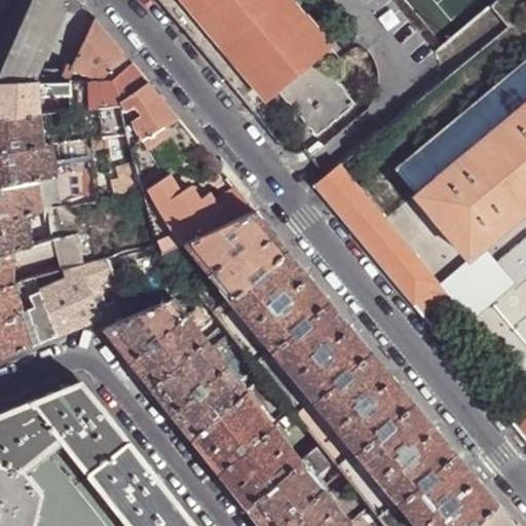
[(33,0),(23,24),(0,73),(0,83),(30,83),(63,5),(68,7),(76,11),(83,5),(79,0),(33,0)]
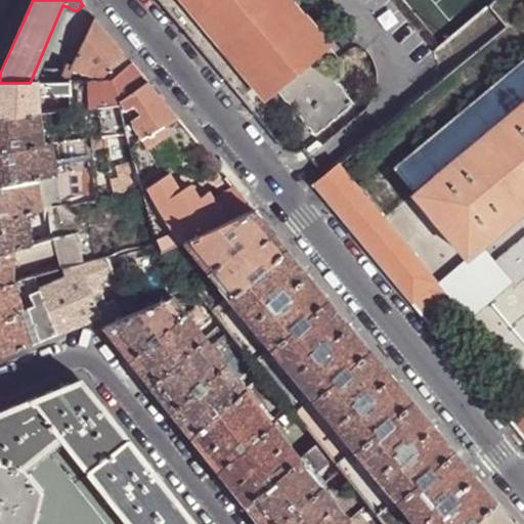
[(340,59),(330,45),(304,15),(303,16),(289,0),(183,0),(193,11),(265,98),(277,88),(316,135),(353,104),(326,71),(340,59)]
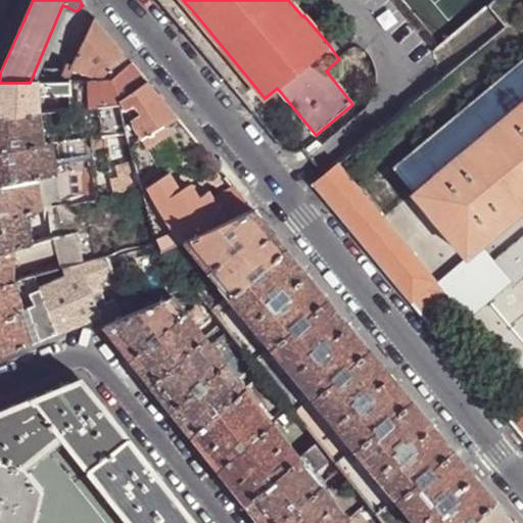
[(57,69),(41,69),(67,7),(62,5),(30,83),(65,82),(66,80),(61,77),(63,73),(57,69)]
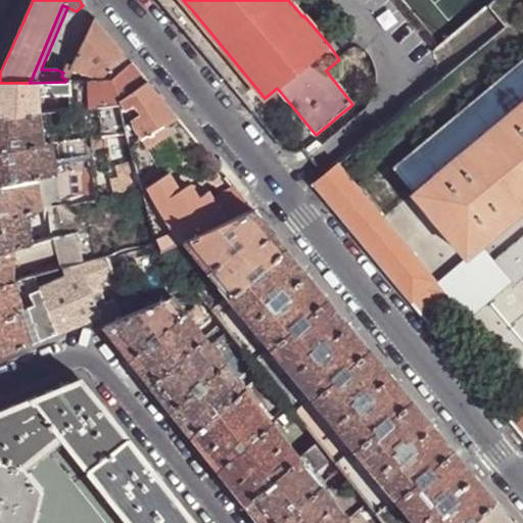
[(106,33),(95,19),(73,67),(72,68),(73,68),(101,80),(125,54),(106,33)]
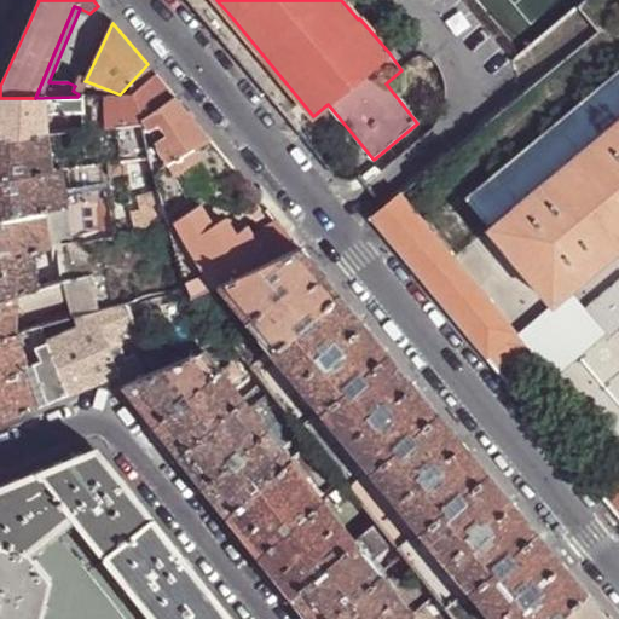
[(156,74),(148,64),(120,94),(119,96),(131,96),(156,74)]
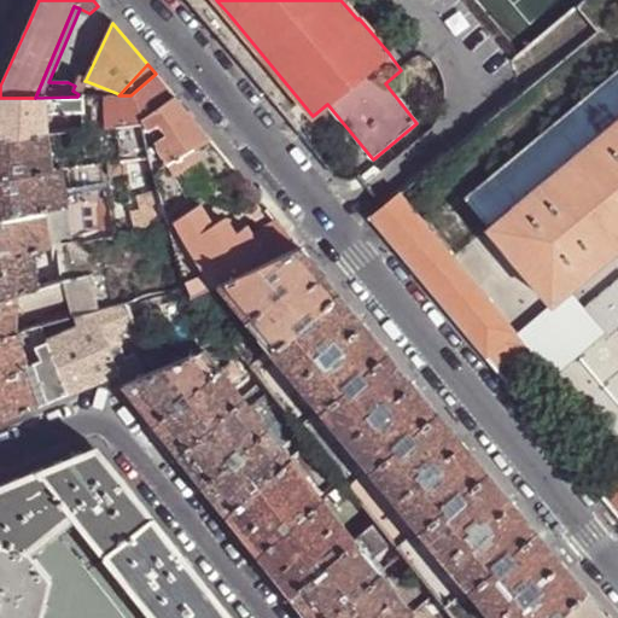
[(617,70),(465,197),(489,226),(488,227),(551,304),(564,292),(617,248),(617,70)]
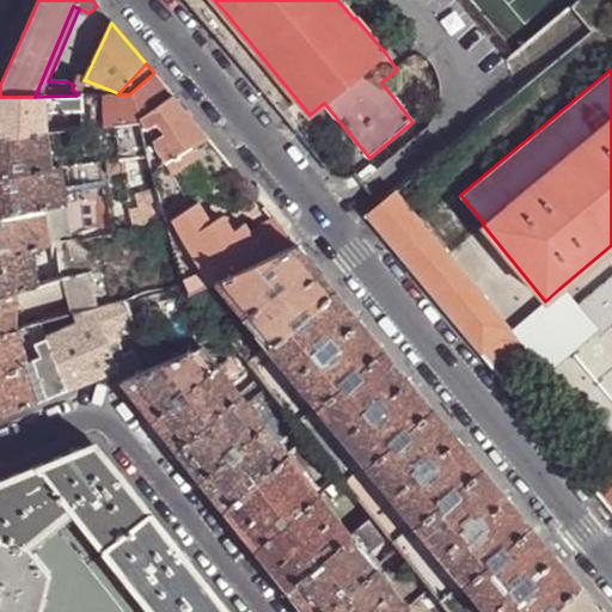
[(161,81),(154,73),(129,95),(134,95),(140,118),(141,118),(173,96),(161,81)]
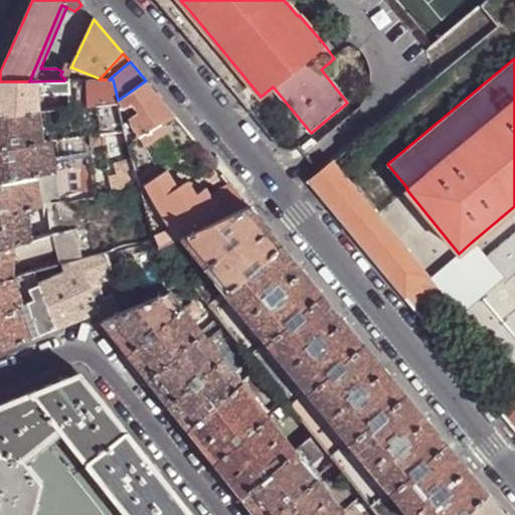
[(70,67),(71,66),(66,63),(62,71),(60,75),(65,78),(66,78),(71,67),(70,67)]
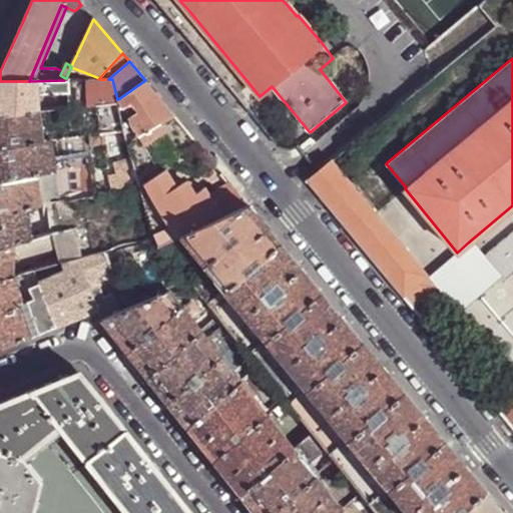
[(112,79),(108,79),(98,79),(77,80),(77,107),(103,104),(117,102),(117,99),(112,79)]
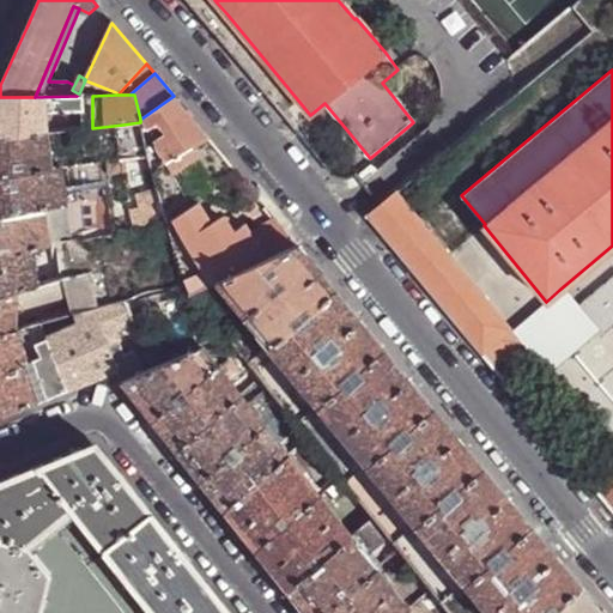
[(35,97),(0,97),(0,140),(42,134),(82,129),(82,96),(77,96),(35,97)]
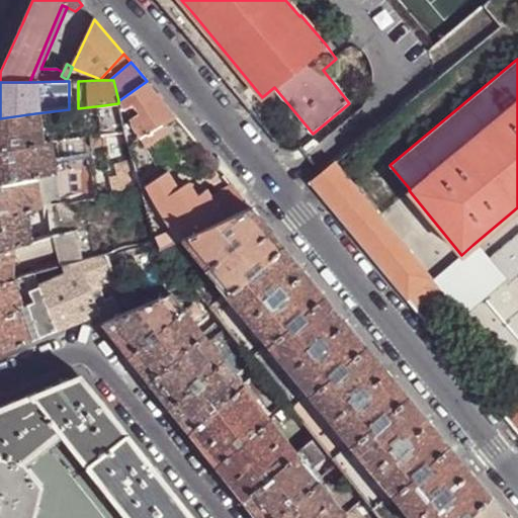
[(158,95),(147,81),(119,100),(139,137),(176,116),(158,95)]
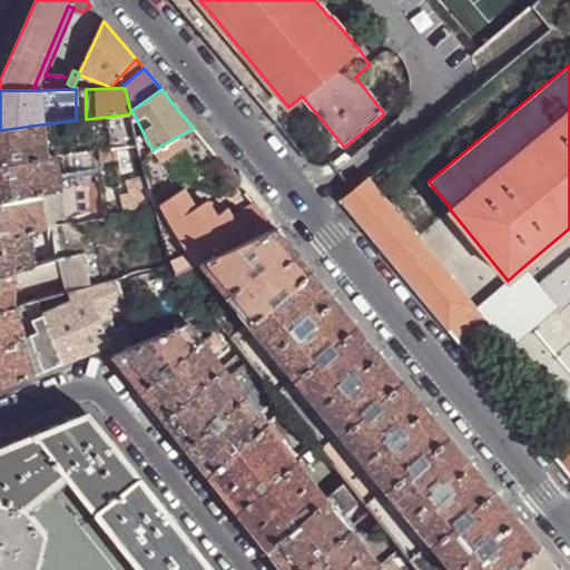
[(121,148),(138,146),(130,114),(115,116),(121,148)]
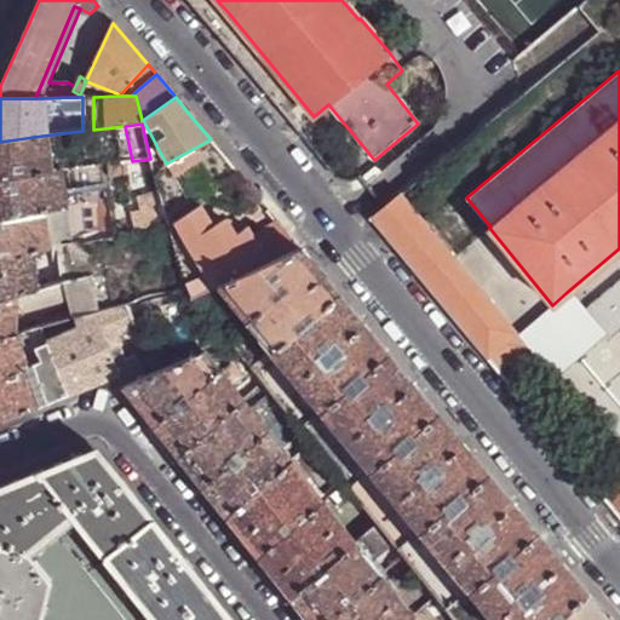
[(0,178),(51,171),(42,136),(0,142),(0,178)]
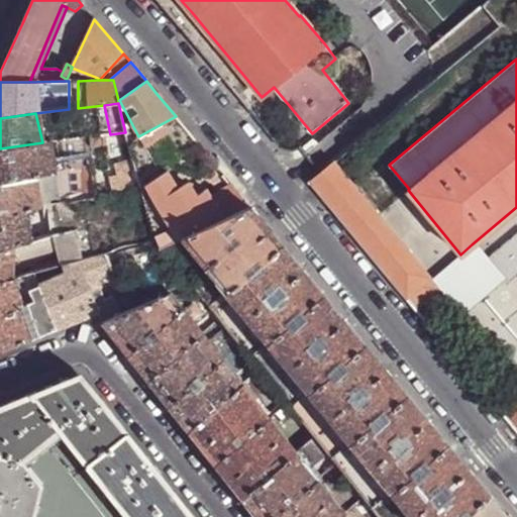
[(199,144),(176,116),(138,136),(128,142),(133,161),(138,179),(199,144)]
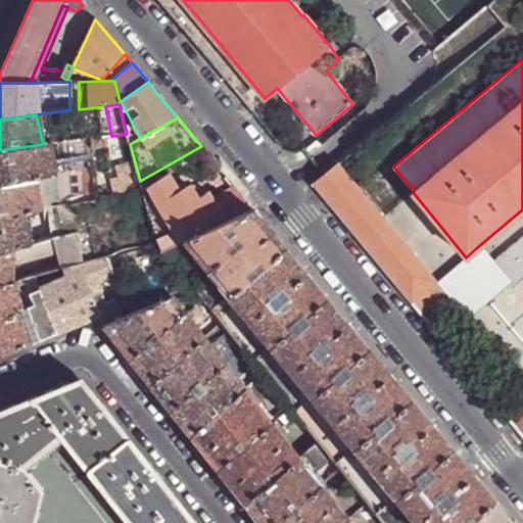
[(105,148),(130,144),(127,134),(111,136),(104,137),(105,148)]
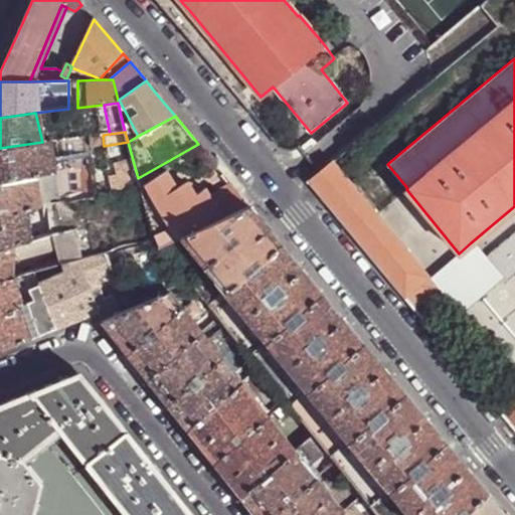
[(94,167),(90,137),(50,142),(55,173),(90,168),(94,167)]
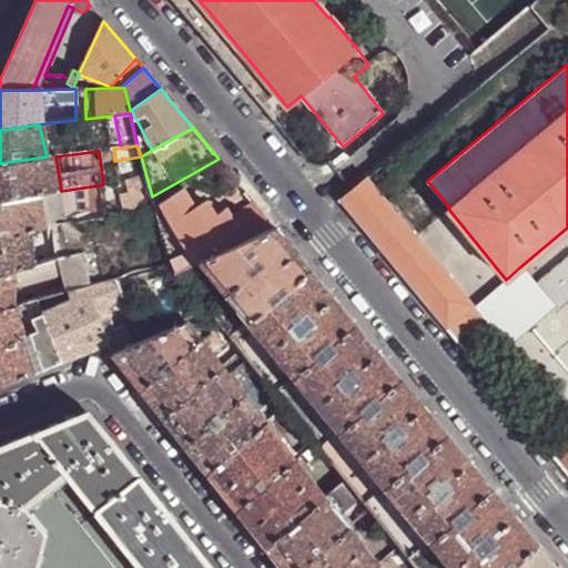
[(61,191),(56,156),(47,156),(0,163),(0,201),(40,194),(61,191)]
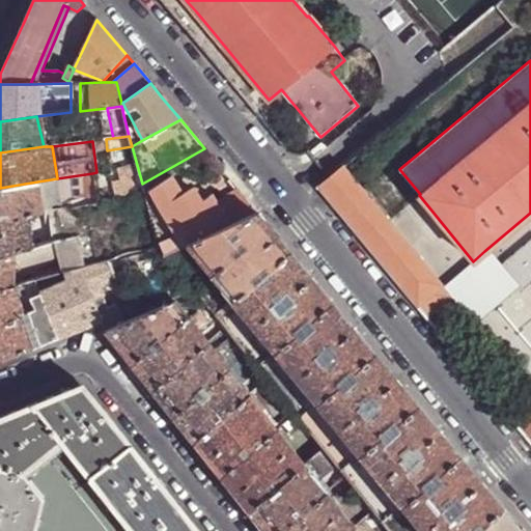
[(142,184),(137,165),(120,168),(122,180),(114,182),(117,198),(144,192),(142,184)]
